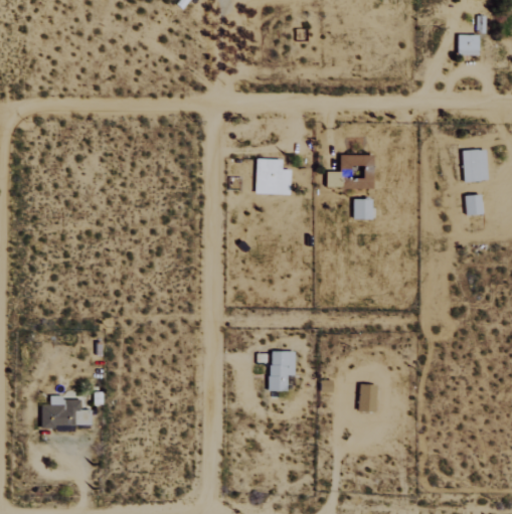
[(479,35),(458,34),(458,53),(479,54),(479,35)]
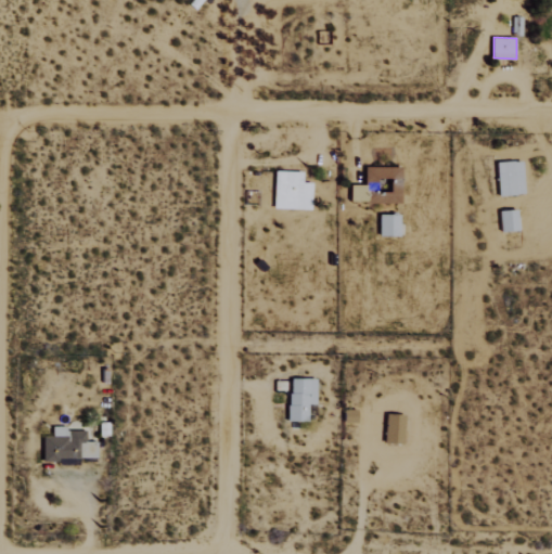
[(525,194),(524,160),(499,162),(500,195),(525,194)]
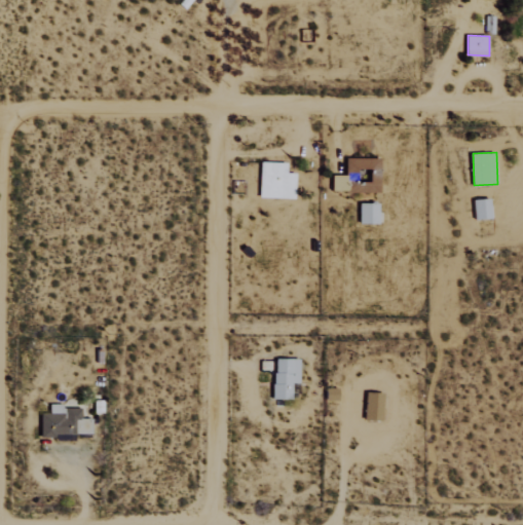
[(288,173),(288,162),(262,161),(261,197),(296,198),(297,173),(288,173)]
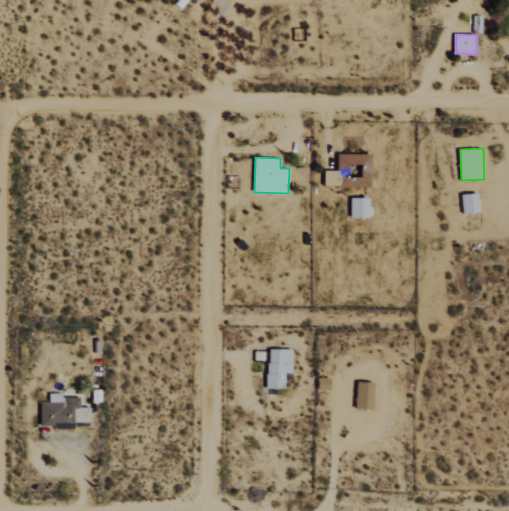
[(325,185),(340,185),(340,171),(325,171),(325,185)]
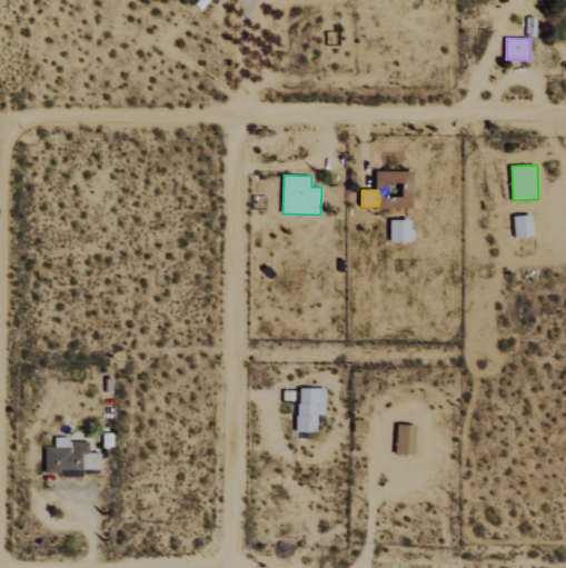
[(516,238),(534,236),(532,213),(514,216),(516,238)]
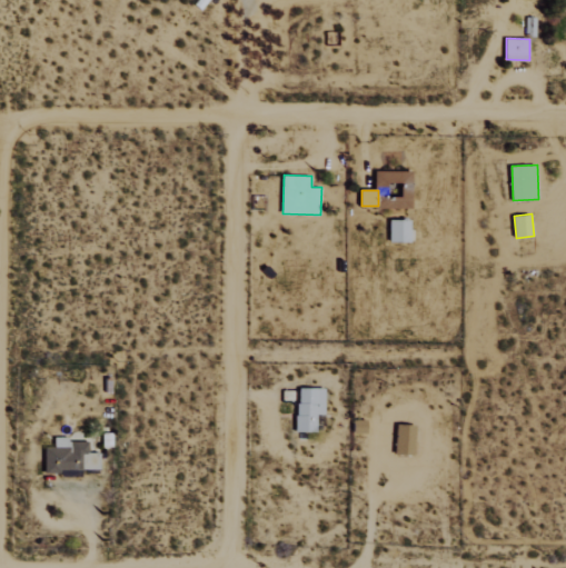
[(390,219),(390,241),(411,242),(411,219),(390,219)]
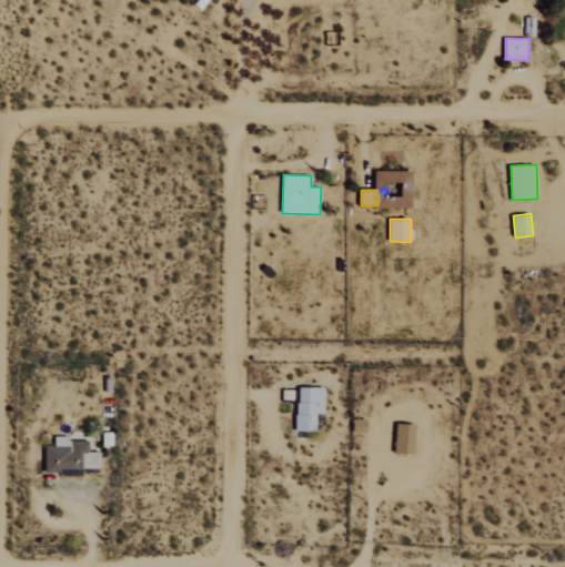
[(325,414),(324,386),(296,387),(298,431),(316,431),(316,414),(325,414)]
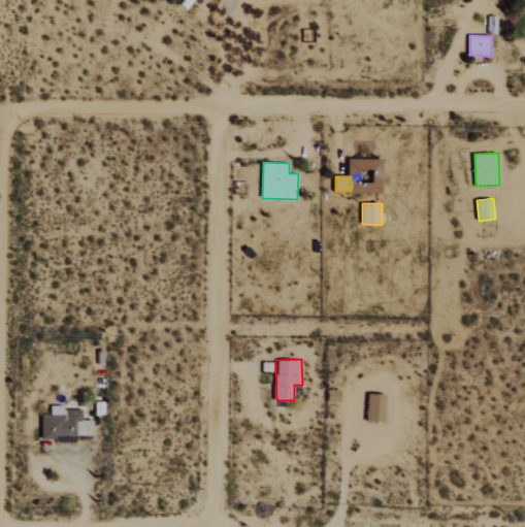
[(340,390),(328,390),(329,401),(341,401),(340,390)]
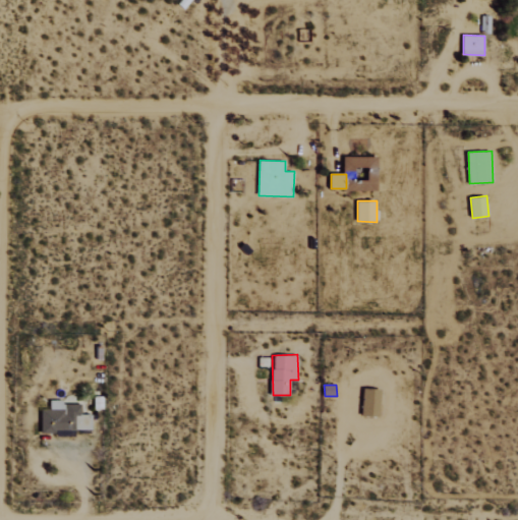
[(362,415),(380,416),(381,389),(363,389),(362,415)]
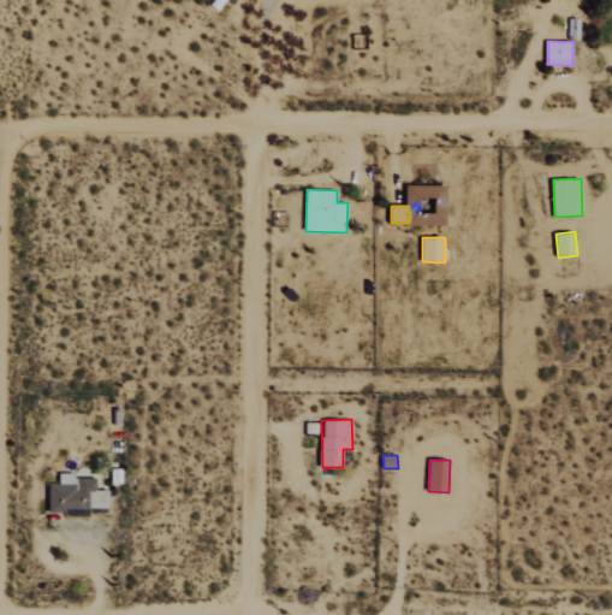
[(108,508),(108,490),(96,490),(97,478),(75,478),(75,473),(60,473),(59,484),(49,484),(49,514),(90,514),(90,508),(108,508)]
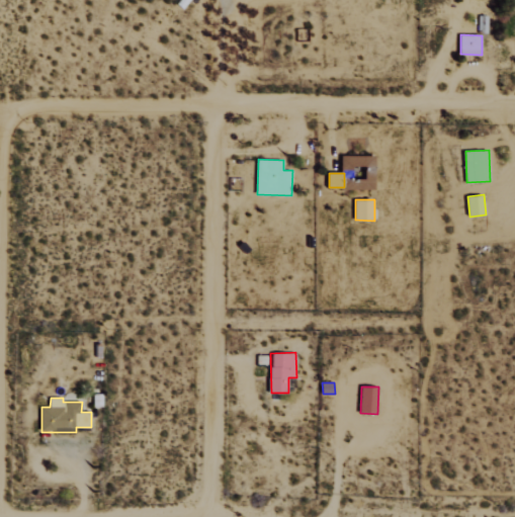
All buildings are outlined.
